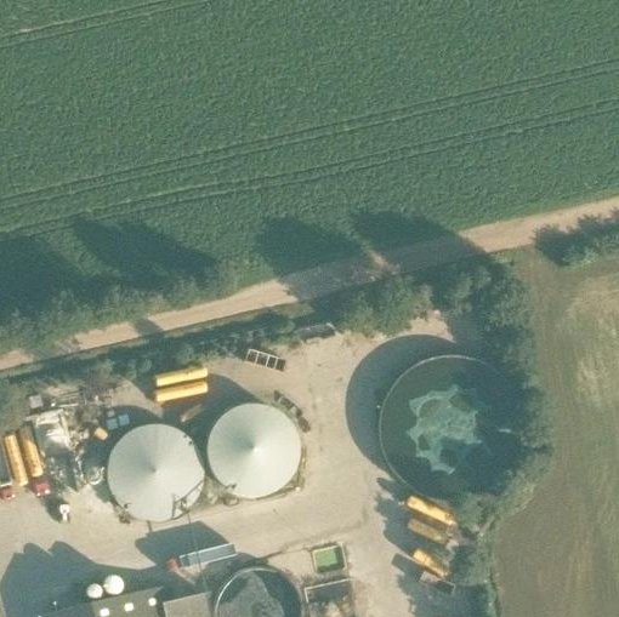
[(379,428),(379,434),(380,440),(381,446),(382,453),(385,458),(388,464),(392,469),(396,475),(399,480),(404,484),(410,487),(415,491),(421,495),(427,497),(433,498),(439,500),(446,501),(452,501),(458,501),(465,500),(471,498),(477,497),(483,495),(488,491),(494,487),(499,484),(504,480),(507,475),(512,469),(515,464),(518,458),(521,453),(523,446),(524,440),(524,434),(526,428),(524,422),(524,415),(522,409),(521,403),(518,396),(515,392),(512,386),(507,381),(504,376),(499,372),(494,367),(488,365),(483,361),(477,359),(471,358),(465,355),(458,355),(452,355),(446,355),(439,355),(433,358),(427,359),(421,361),(415,365),(410,367),(404,372),(401,376),(396,381),(392,386),(388,392),(385,396),(382,403),(381,409),(380,415),(379,422),(379,428)]
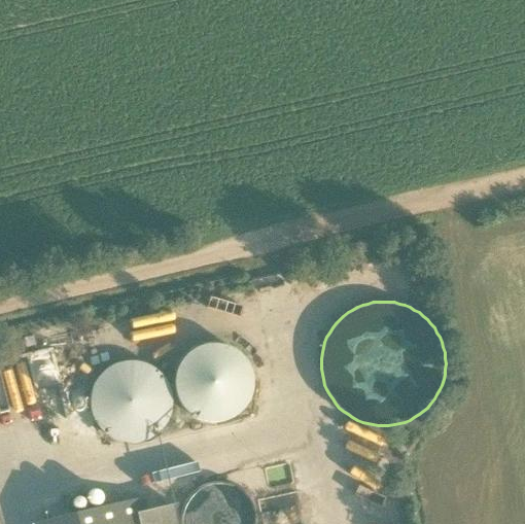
[(173,382),(173,385),(174,389),(175,392),(176,395),(177,399),(179,403),(180,406),(183,408),(185,411),(188,413),(190,416),(194,417),(197,419),(201,420),(204,421),(207,422),(211,423),(214,423),(218,423),(221,422),(225,421),(229,420),(232,419),(235,417),(238,416),(241,413),(243,411),(246,408),(248,406),(250,403),(251,399),(253,395),(254,392),(255,389),(255,385),(255,382),(255,378),(255,375),(254,371),(253,368),(251,364),(250,361),(248,358),(246,355),(243,353),(241,350),(238,348),(235,346),(232,345),(229,343),(225,342),(221,341),(218,341),(214,341),(211,341),(207,341),(204,342),(201,343),(197,345),(194,346),(190,348),(188,350),(185,353),(183,355),(180,358),(179,361),(177,364),(176,368),(175,371),(174,375),(173,378),(173,382)]
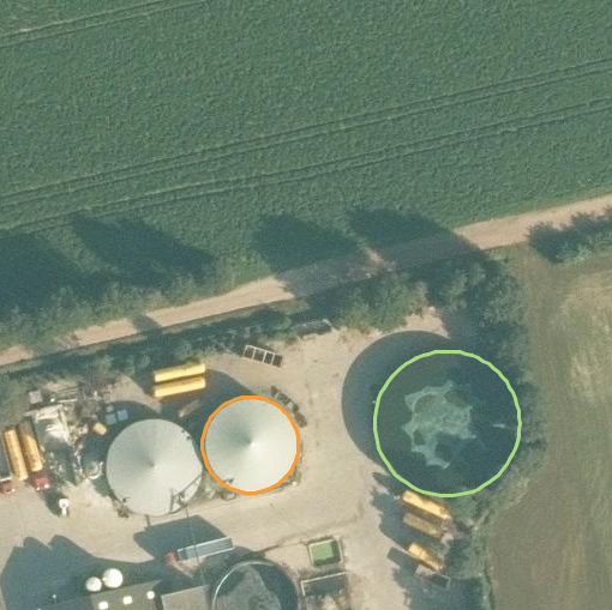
[(106,466),(106,470),(106,475),(107,478),(108,483),(109,487),(112,490),(114,494),(117,497),(119,500),(123,502),(126,506),(130,507),(133,509),(137,511),(141,512),(145,513),(149,514),(154,514),(157,514),(161,513),(166,512),(169,511),(173,509),(177,507),(180,506),(184,502),(187,500),(190,497),(192,494),(195,490),(197,487),(198,483),(199,478),(201,475),(201,470),(201,466),(201,463),(201,458),(199,454),(198,450),(197,446),(195,442),(192,439),(190,435),(187,433),(184,429),(180,427),(177,424),(173,423),(169,422),(166,421),(161,420),(157,418),(154,418),(149,418),(145,420),(141,421),(137,422),(133,423),(130,426),(126,427),(123,429),(119,433),(117,435),(114,439),(112,442),(111,446),(108,450),(107,454),(106,458),(106,463),(106,466)]
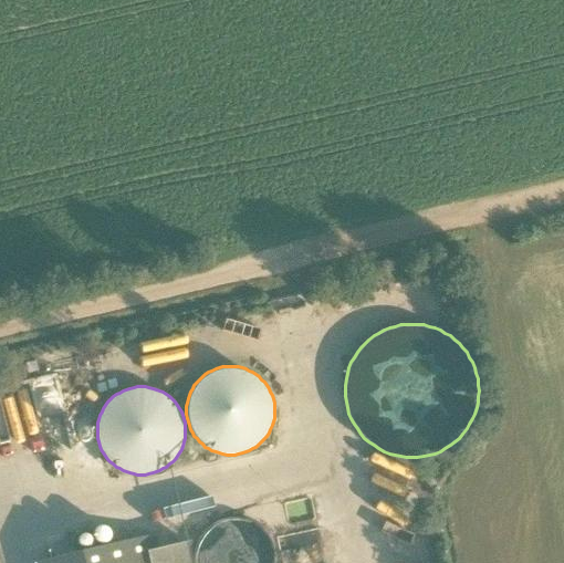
[(202,533),(200,535),(199,539),(197,542),(197,545),(196,549),(195,552),(195,555),(195,560),(196,562),(195,562),(273,562),(274,562),(274,560),(274,555),(274,552),(274,549),(273,545),(272,542),(271,539),(270,535),(268,533),(265,530),(263,528),(260,525),(258,523),(254,521),(252,520),(249,519),(246,518),(242,517),(238,517),(235,515),(231,517),(228,517),(225,518),(221,519),(218,520),(215,521),(212,523),(209,525),(207,528),(205,530),(202,533)]
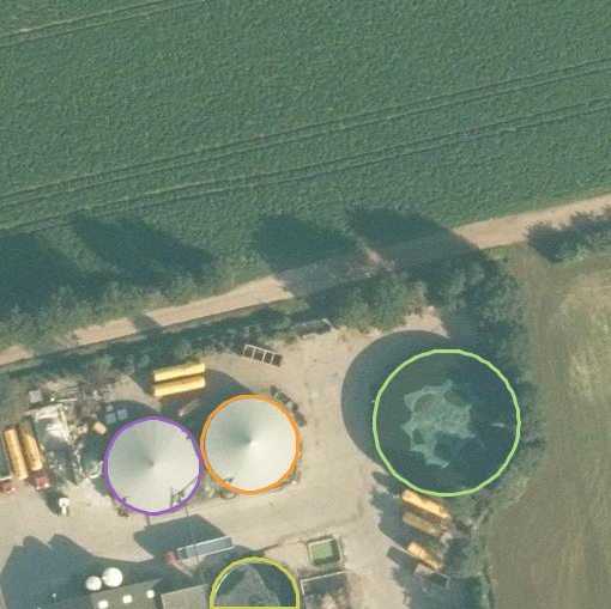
[(209,608),(204,583),(170,591),(167,576),(41,606),(42,608),(209,608)]
